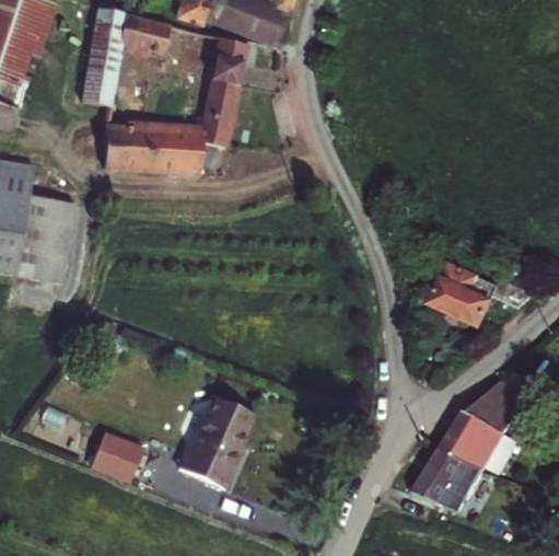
[(0,0),(0,123),(14,127),(58,3),(46,0),(0,0)]
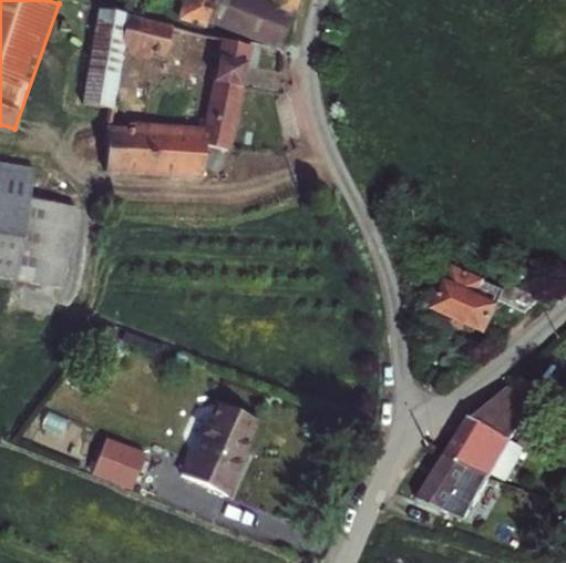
[(184,0),(178,19),(205,28),(208,23),(283,51),(298,0),(276,0),(275,4),(263,0),(184,0)]
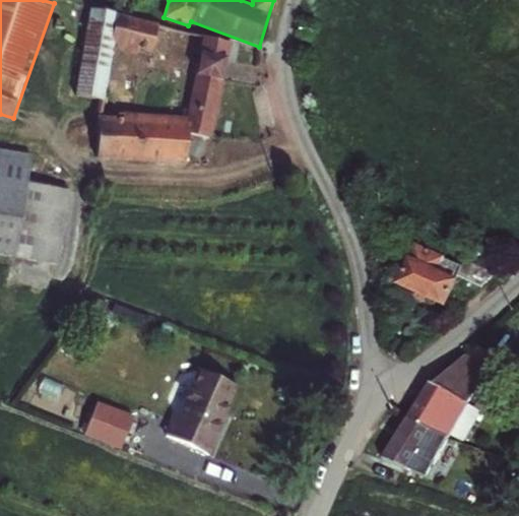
[(89,8),(73,93),(105,101),(114,48),(150,55),(158,23),(89,8)]
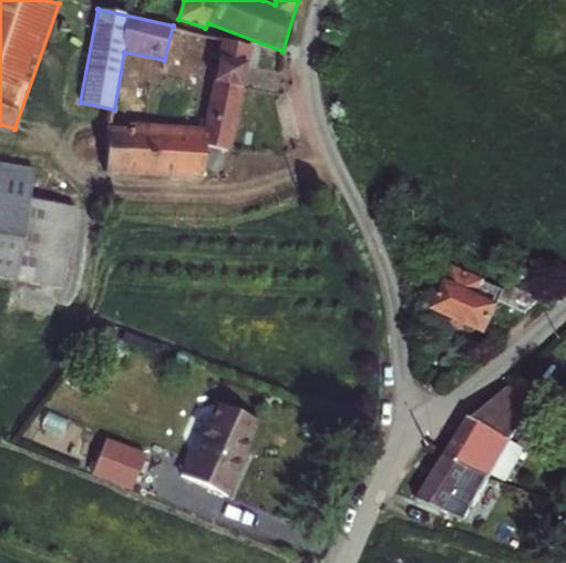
[(109,126),(105,174),(203,180),(206,147),(230,150),(254,47),(219,40),(199,128),(134,122),(133,129),(109,126)]
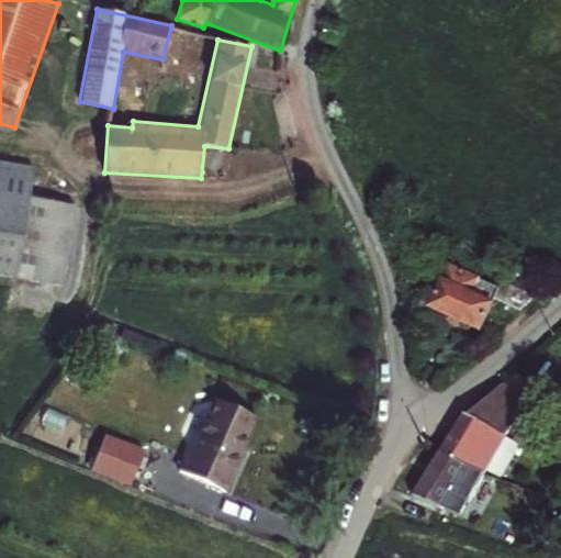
[(34,166),(0,159),(0,276),(64,286),(75,202),(30,194),(34,166)]
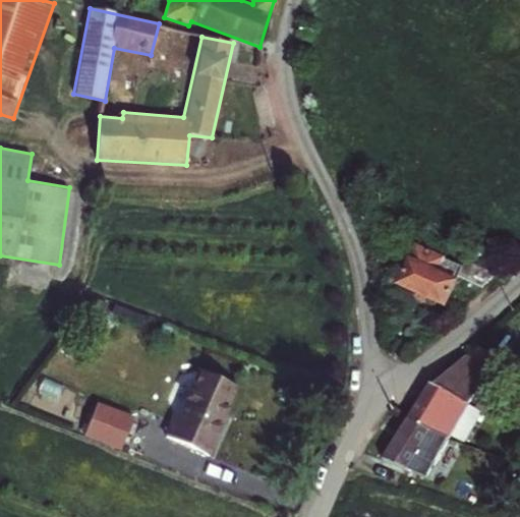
[(417,238),(397,280),(448,302),(460,275),(441,265),(447,253),(447,252),(417,238)]
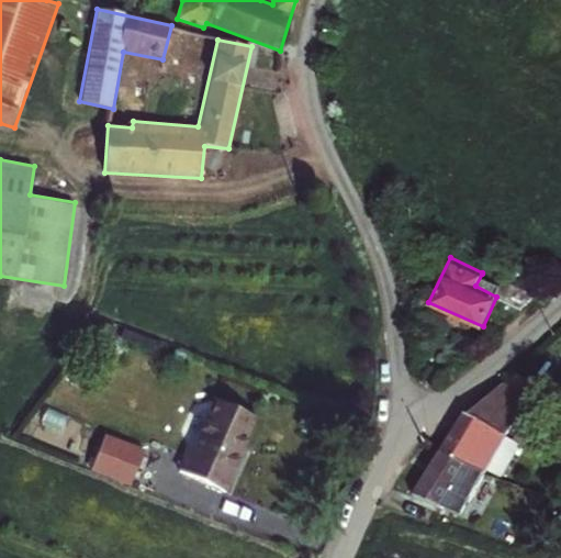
[(500,282),(482,274),(475,286),(496,297),(497,293),(523,307),(538,291),(503,277),(500,282)]
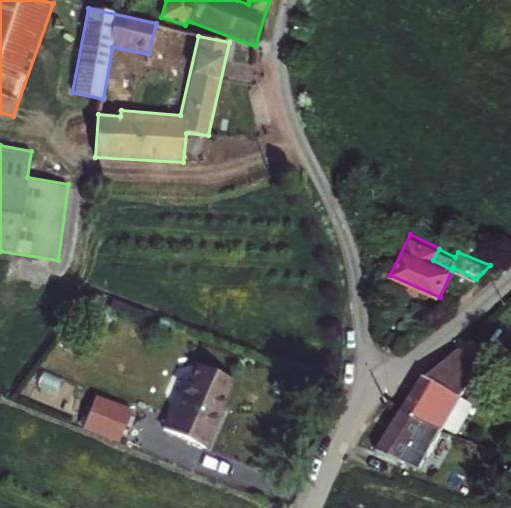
[(424,372),(402,407),(425,419),(444,425),(445,424),(463,394),(490,346),(471,336),(428,373),(424,372)]
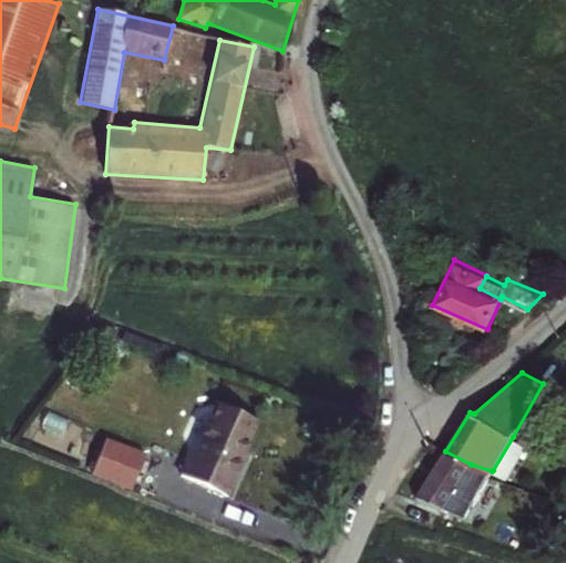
[(250,448),(247,447),(260,415),(217,396),(207,416),(206,416),(201,428),(202,429),(192,450),(188,449),(178,471),(228,492),(250,448)]
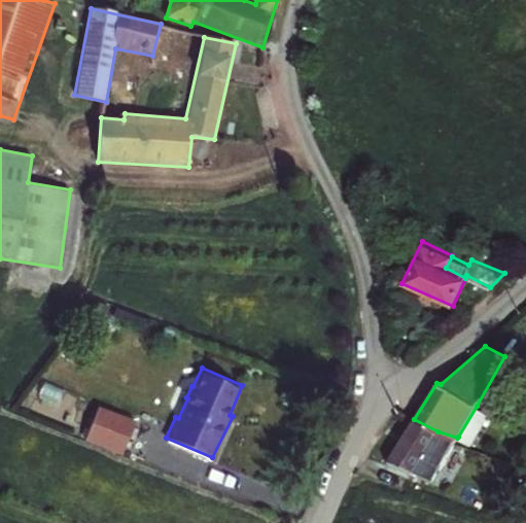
[(99,403),(85,437),(123,451),(136,416),(99,403)]
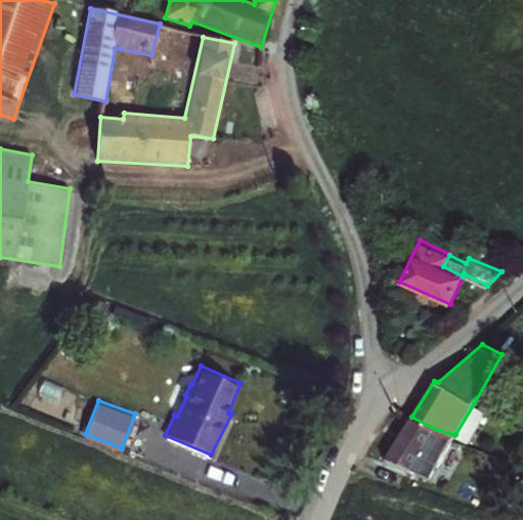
[(474,403),(455,434),(469,441),(485,412),(474,403)]
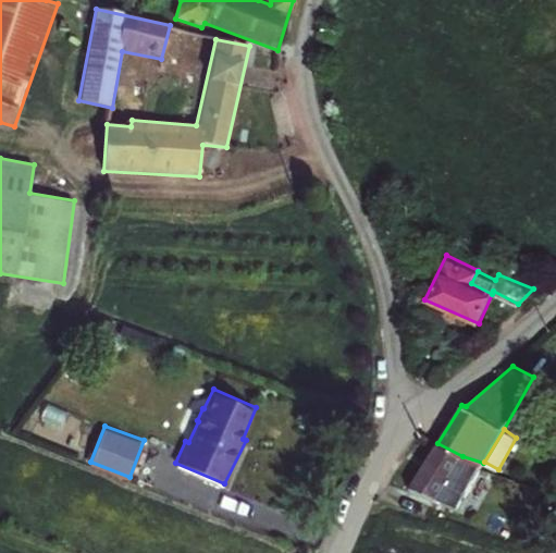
[(437,443),(410,488),(437,501),(462,456),(437,443)]
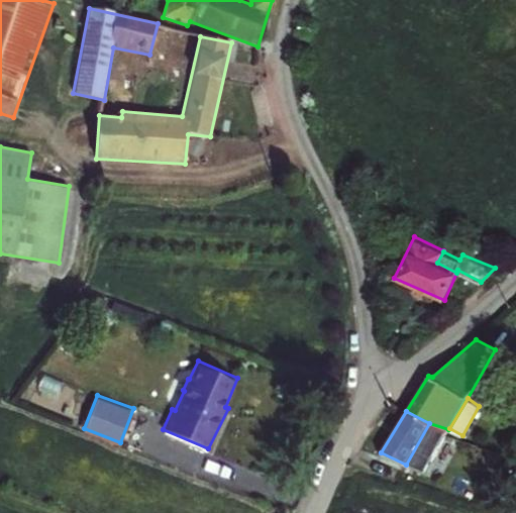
[(424,471),(448,429),(429,423),(406,465),(424,471)]
